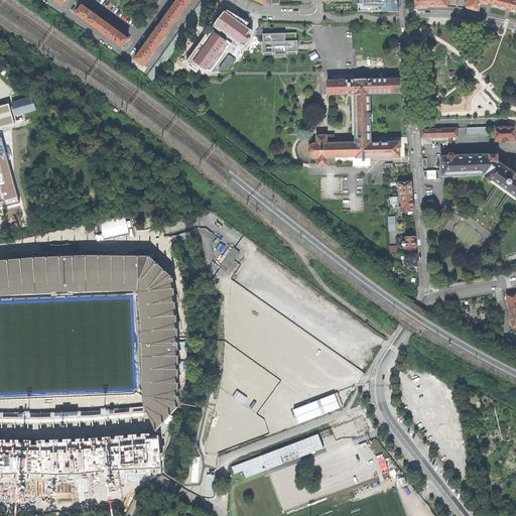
[(144,66),(190,0),(177,0),(162,21),(144,46),(135,58),(144,66)]
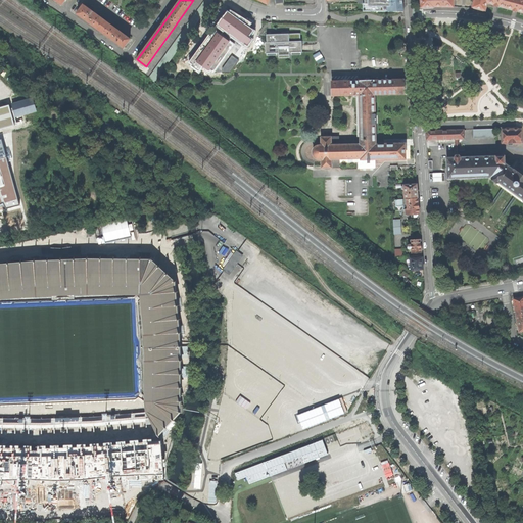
[(364,0),(365,3),(363,3),(363,11),(403,12),(402,0),(364,0)]
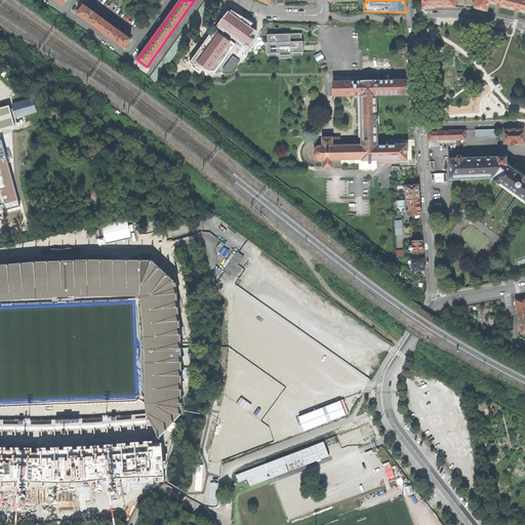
[(524,0),(476,0),(476,2),(474,7),(481,9),(487,10),(489,3),(496,4),(496,6),(498,6),(500,7),(500,6),(515,9),(515,11),(517,11),(519,12),(519,11),(524,12),(524,0)]
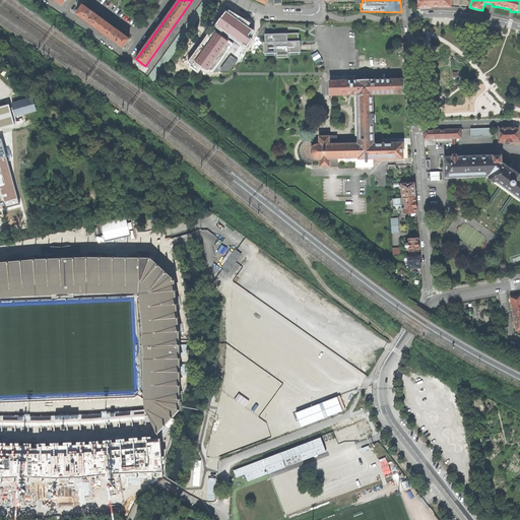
[(94,13),(82,5),(76,13),(123,48),(129,39),(117,30),(94,13)]
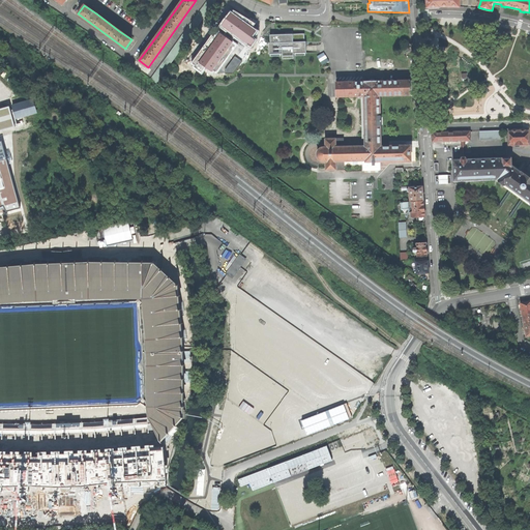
[(232,11),(230,10),(219,26),(246,46),(247,45),(249,46),(251,47),(255,40),(254,39),(253,38),(258,31),(258,30),(255,29),(254,27),(253,27),(256,24),(236,11),(233,10),(232,11)]
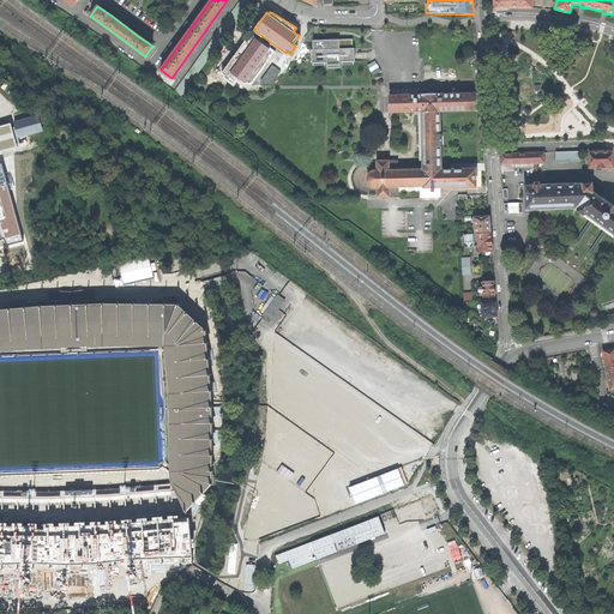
[(245,41),(222,73),(226,76),(224,77),(233,84),(238,78),(246,85),(247,83),(251,84),(274,52),(263,43),(254,37),(250,44),(245,41)]
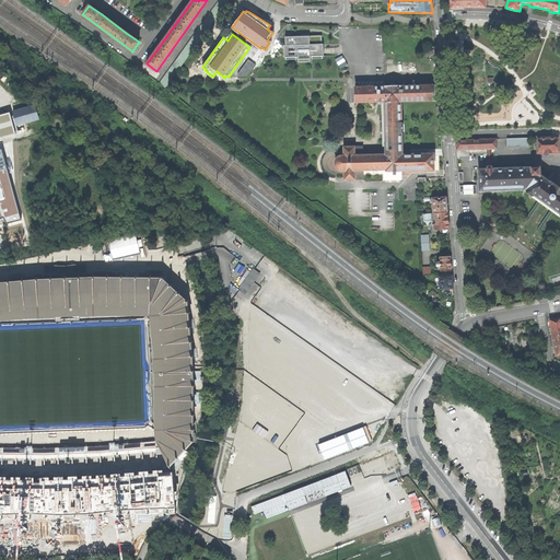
[(323,56),(324,56),(324,50),(324,46),(324,44),(322,44),(322,35),(310,36),(310,34),(305,34),(301,34),(301,35),(299,35),(298,35),(298,36),(296,36),(296,35),(291,35),(291,37),(290,37),(286,37),(286,45),(284,45),(284,57),(298,57),(298,62),(311,61),(310,57),(323,56)]
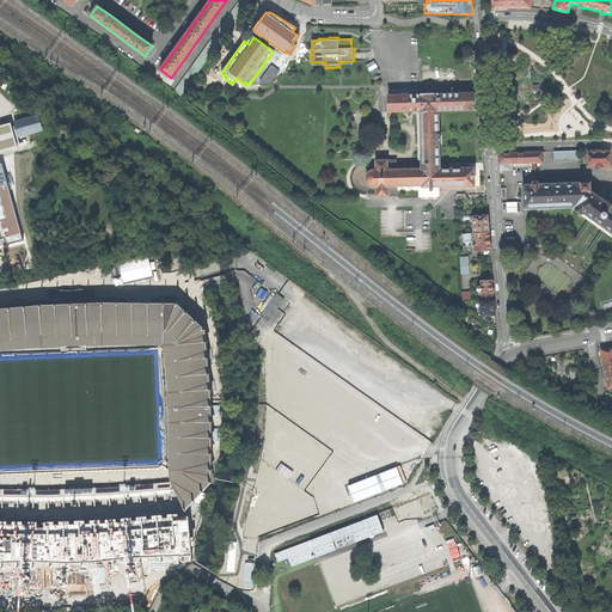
[(374,61),(366,65),(372,75),(379,71),(374,61)]
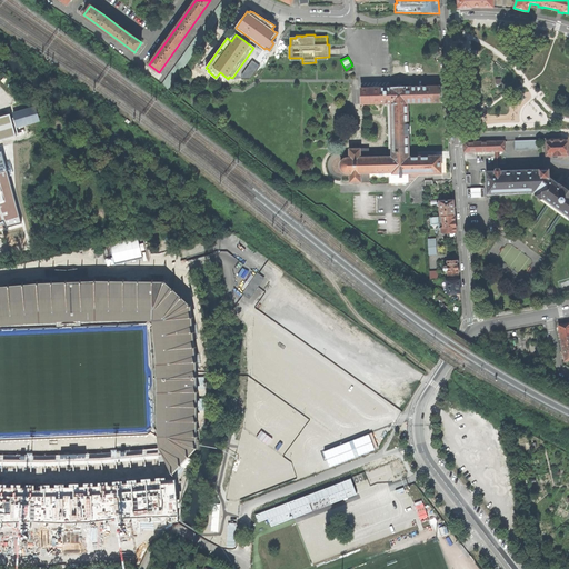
[(242,75),(241,79),(250,79),(260,66),(252,60),(242,75)]
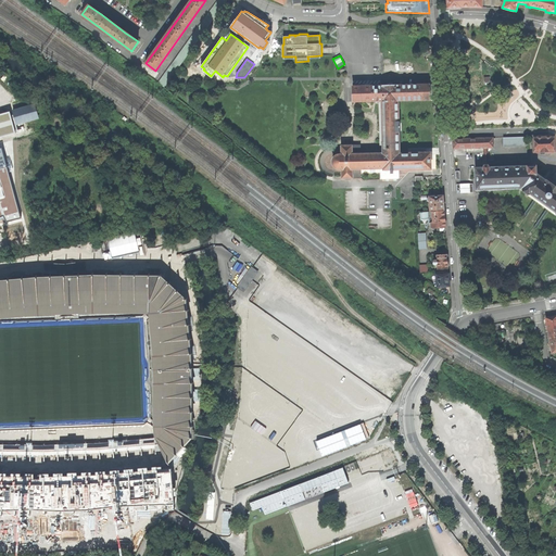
[(399,169),(431,169),(431,152),(408,153),(400,153),(399,140),(399,131),(400,131),(400,123),(399,123),(399,101),(429,100),(429,85),(352,87),(353,102),(377,101),(377,104),(379,103),(380,144),(382,144),(383,153),(361,154),(359,146),(341,146),(341,155),(340,155),(339,155),(338,155),(337,156),(336,156),(335,158),(333,159),(333,160),(333,161),(332,162),(332,163),(333,164),(333,165),(333,166),(335,166),(335,167),(336,168),(337,168),(338,169),(339,169),(340,169),(342,169),(342,179),(361,179),(361,173),(381,173),(381,179),(382,180),(397,179),(399,178),(399,169)]
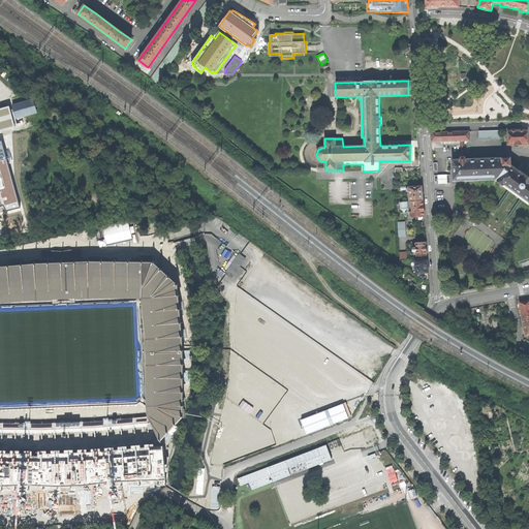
[(11,105),(16,119),(37,113),(33,98),(11,105)]
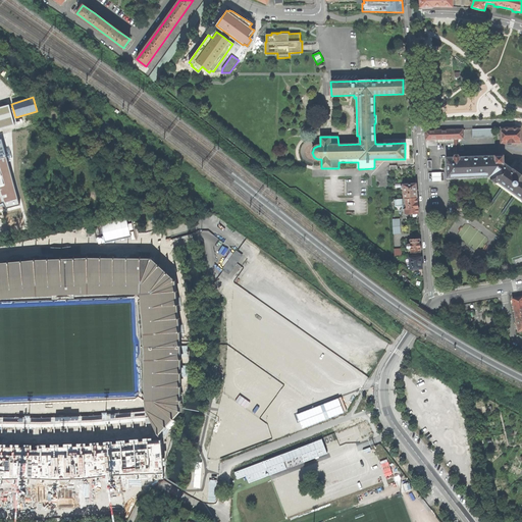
[(0,128),(14,125),(8,105),(0,107),(0,128)]
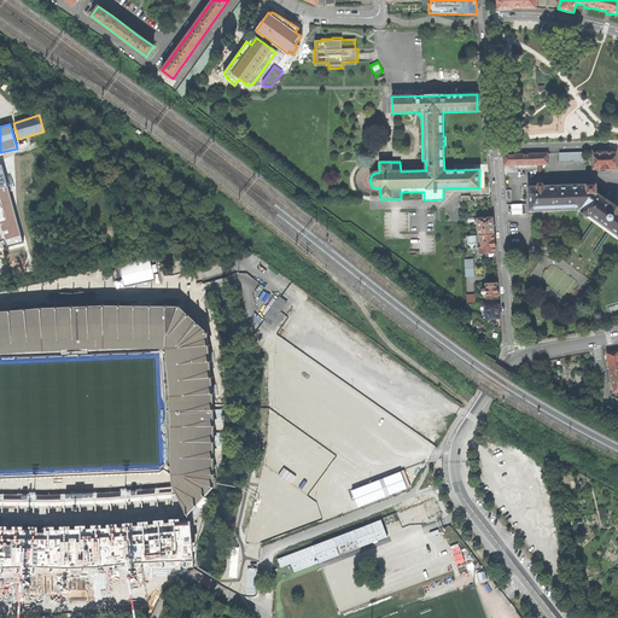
[(617,169),(617,167),(617,151),(594,152),(594,169),(601,169),(601,172),(606,172),(606,169),(617,169)]
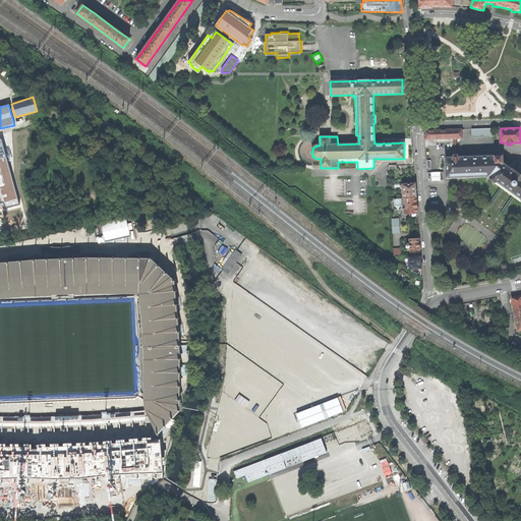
[(491,136),(491,128),(472,129),(472,137),(491,136)]
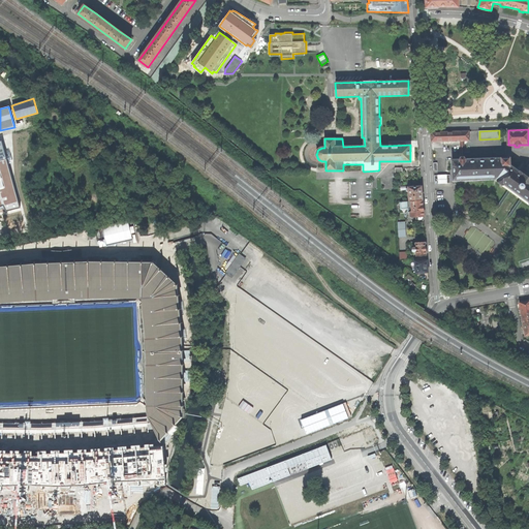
[(461,141),(461,157),(464,157),(464,141),(469,141),(469,131),(431,132),(432,142),(461,141)]
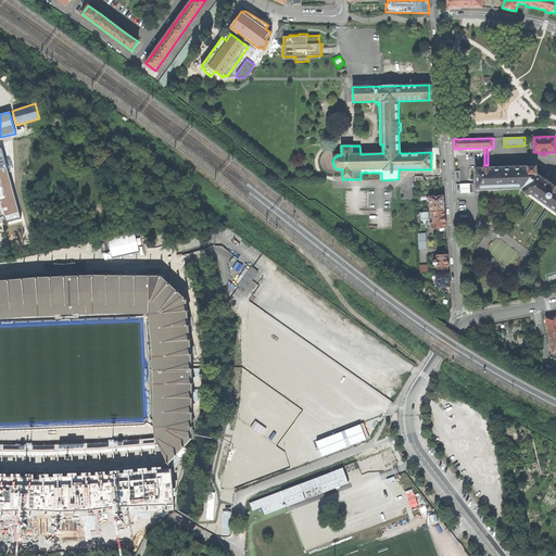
[(92,191),(101,189),(92,164),(84,167),(92,191)]
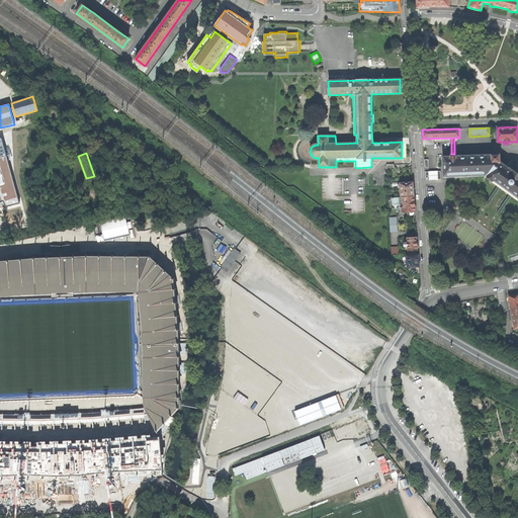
[(517,174),(511,169),(500,161),(500,155),(455,157),(454,154),(451,154),(450,157),(442,157),(443,177),(485,175),(487,175),(487,176),(487,178),(498,186),(512,196),(517,200),(517,174)]
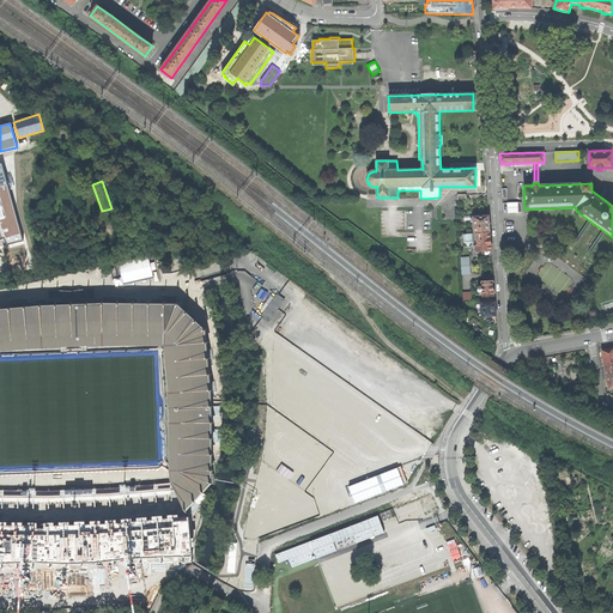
[(522,212),(521,202),(503,204),(504,213),(522,212)]
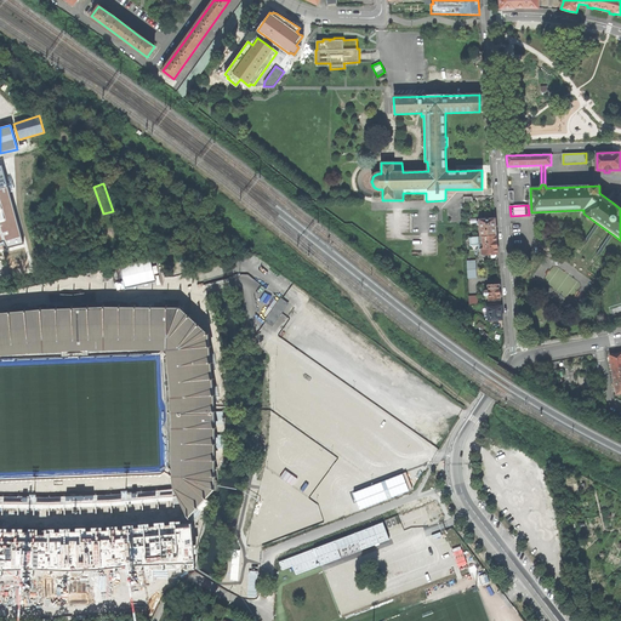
[(104,218),(114,246),(124,243),(114,215),(104,218)]
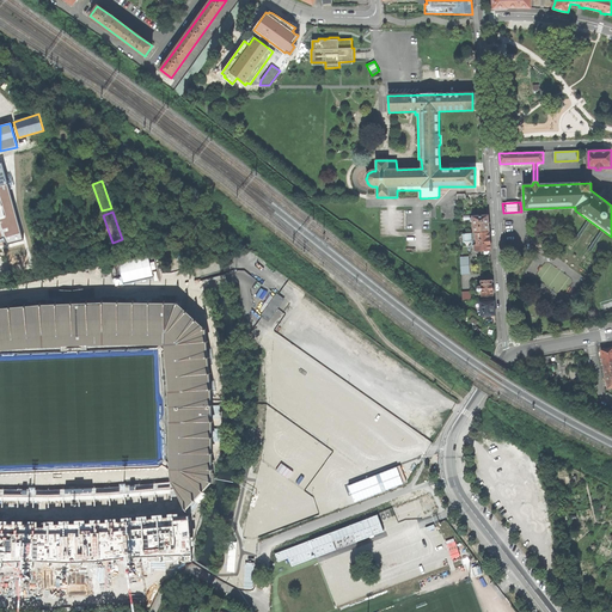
[(472,216),(473,233),(489,232),(489,224),(488,215),(472,216)]
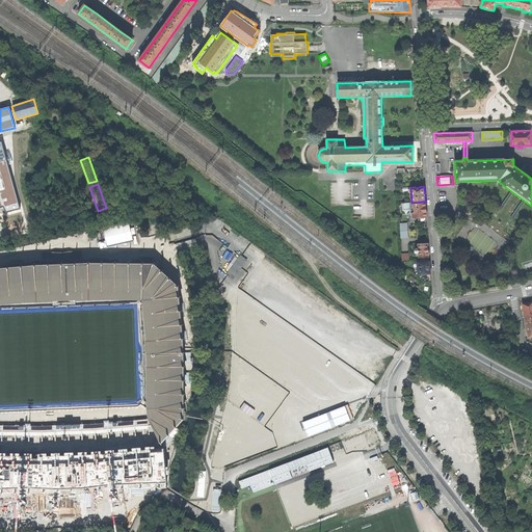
[(419,220),(426,220),(426,210),(425,202),(411,203),(403,203),(403,210),(410,209),(410,213),(413,213),(413,218),(419,218),(419,220)]
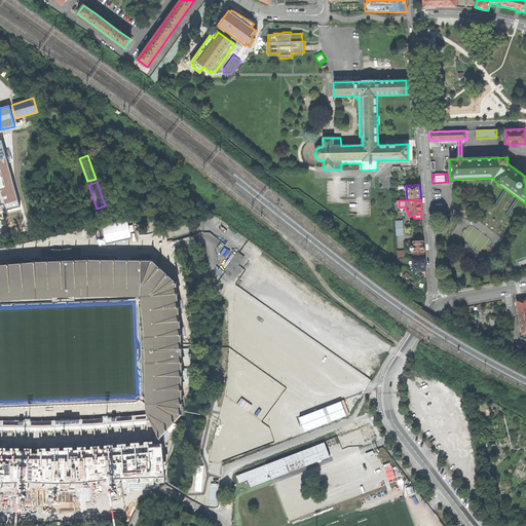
[(66,220),(88,212),(85,203),(62,212),(66,220)]
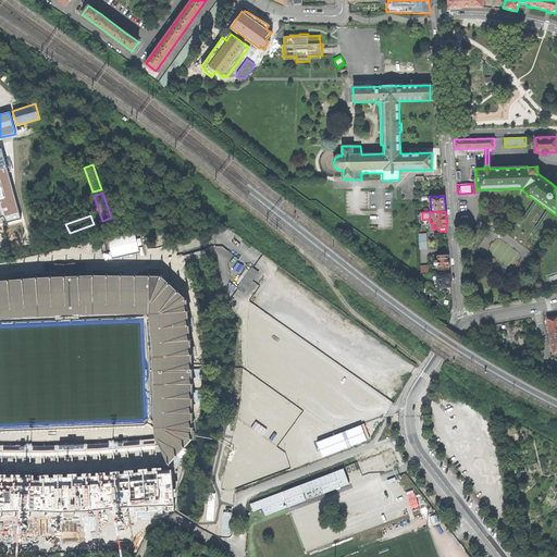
[(438,270),(449,270),(449,262),(448,255),(437,256),(437,260),(435,261),(435,262),(434,263),(434,264),(435,264),(435,265),(436,265),(437,265),(438,270)]
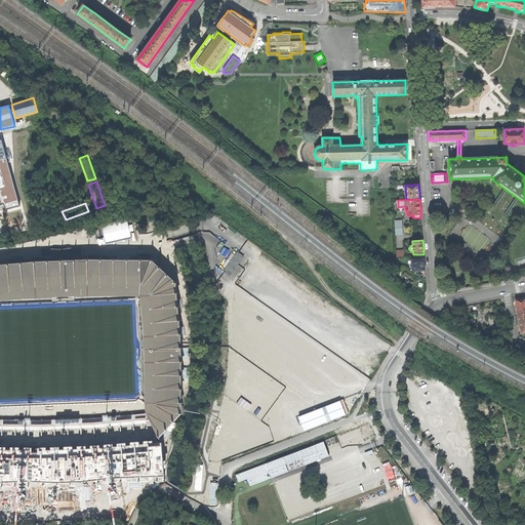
[(230,276),(244,257),(237,251),(224,272),(230,276)]
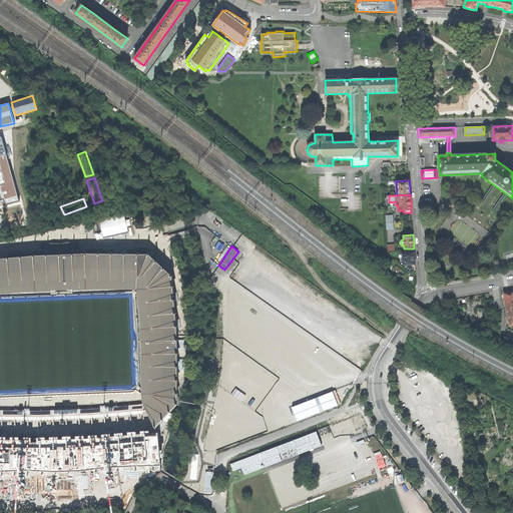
[(512,250),(512,251),(503,253),(505,262),(512,259),(512,250)]
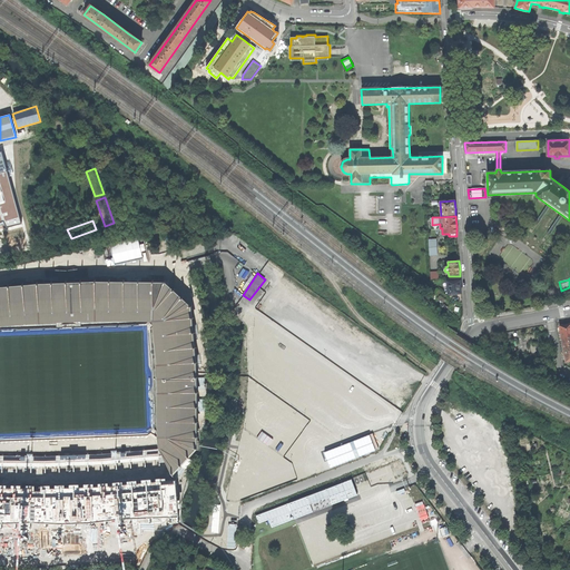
[(457,294),(461,293),(461,286),(460,279),(446,282),(448,294),(452,294),(452,295),(457,294)]
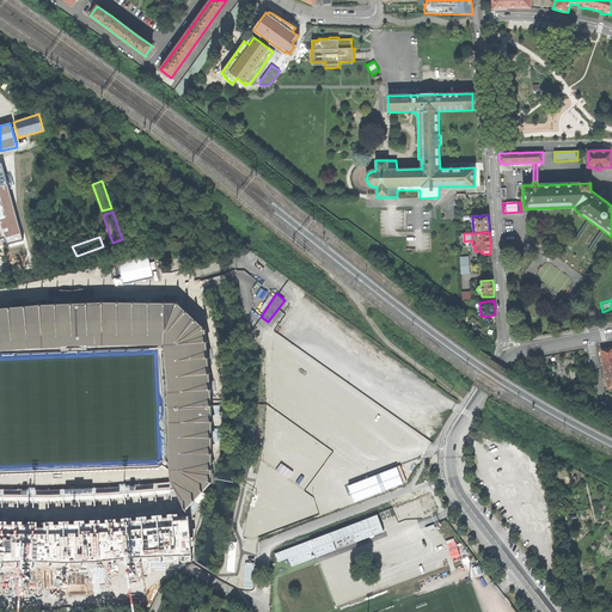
[(177,304),(165,304),(103,303),(81,304),(63,305),(42,305),(0,308),(0,558),(190,554),(188,509),(210,481),(210,470),(212,469),(212,421),(210,387),(206,342),(204,330),(177,304)]
